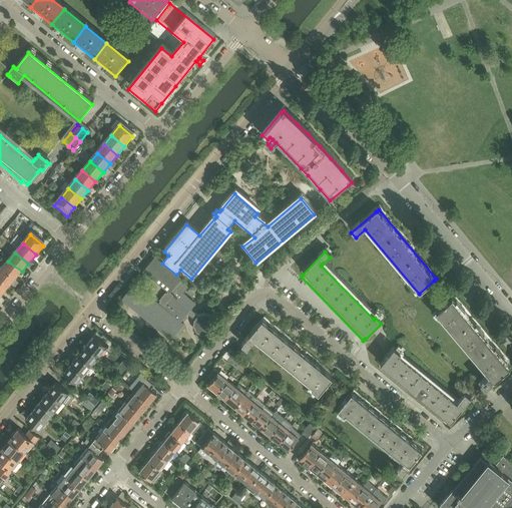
[(22,272),(8,262),(1,270),(14,281),(22,272)]
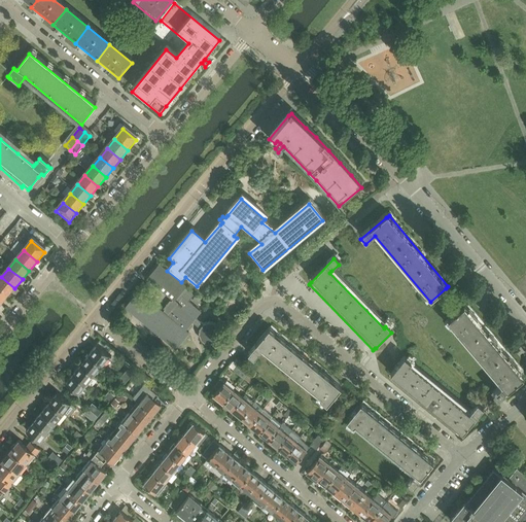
[(185,291),(160,270),(159,269),(146,283),(172,305),(163,316),(138,296),(126,311),(176,352),(187,337),(184,334),(190,326),(199,333),(198,339),(200,344),(205,348),(210,349),(216,347),(219,342),(220,337),(218,331),(214,327),(208,326),(203,328),(195,321),(199,315),(193,310),(187,306),(194,299),(185,291)]
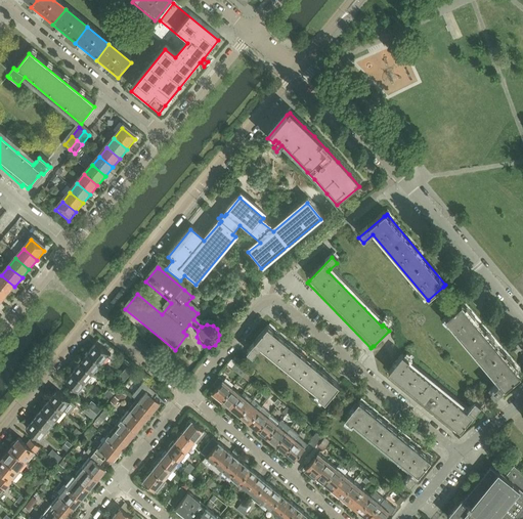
[(14,287),(1,275),(0,277),(0,290),(7,296),(14,287)]
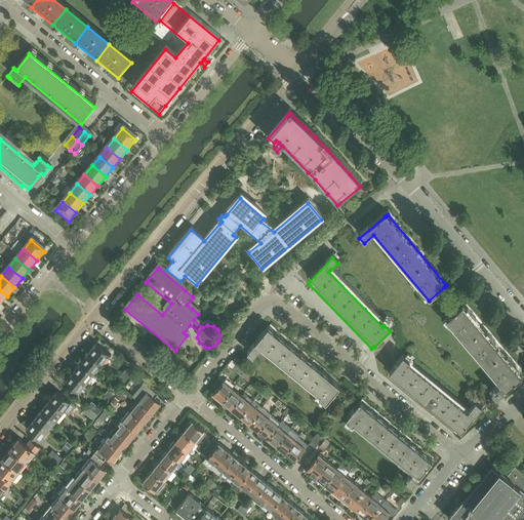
[(151,292),(145,287),(138,292),(146,298),(151,292)]
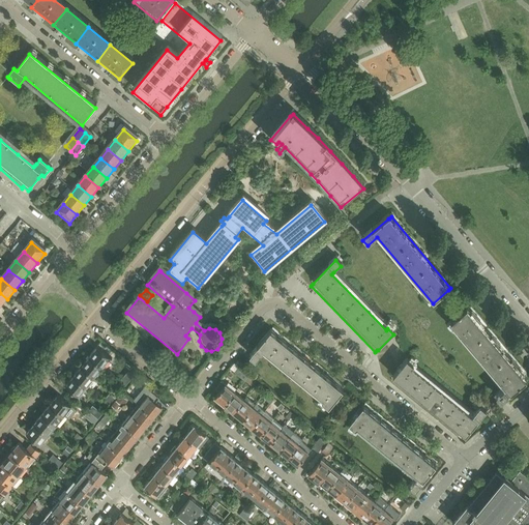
[(226,318),(218,310),(214,313),(222,322),(226,318)]
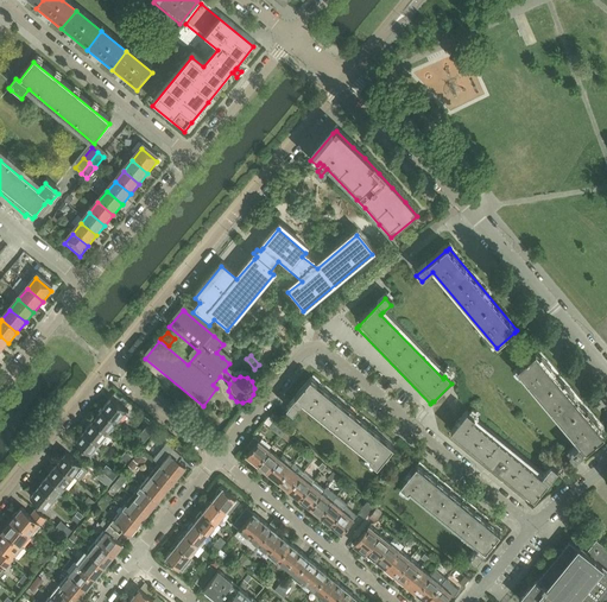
[(516,372),(517,372),(580,448),(569,457),(574,463),(604,438),(535,356),(516,372)]
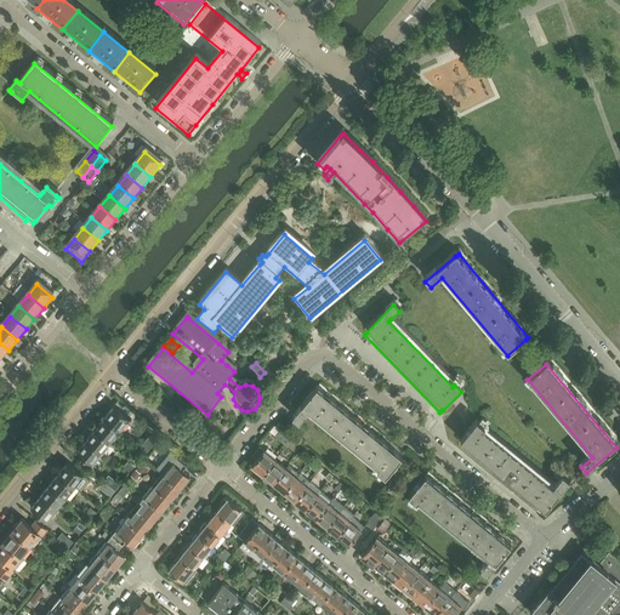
[(319,389),(317,392),(317,391),(291,421),(299,427),(308,415),(379,472),(376,474),(385,482),(402,461),(400,460),(403,457),(319,389)]
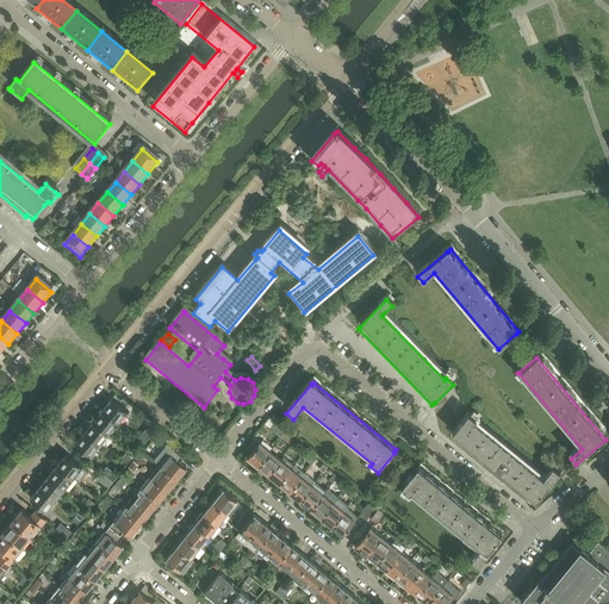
[(111,404),(101,415),(118,429),(128,417),(111,404)]
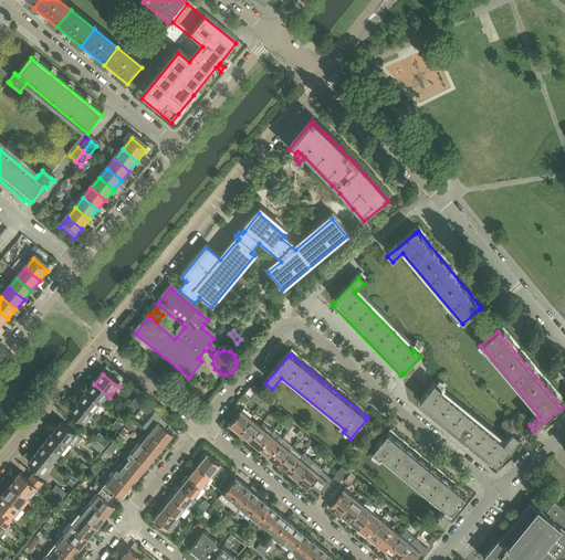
[(94,384),(85,394),(102,408),(110,398),(94,384)]
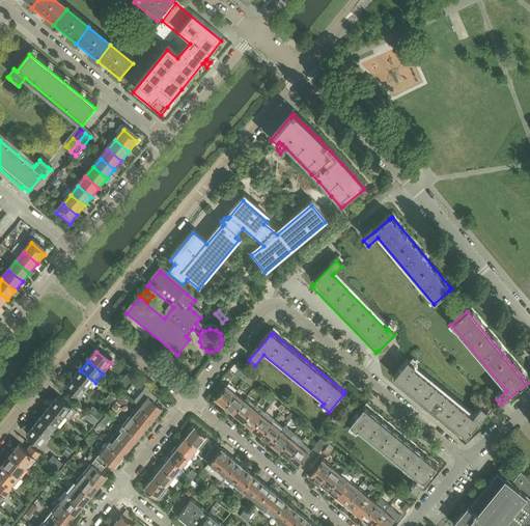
[(407,363),(398,375),(393,381),(391,383),(464,442),(465,440),(466,440),(486,415),(480,410),(473,420),(412,370),(414,368),(407,363)]
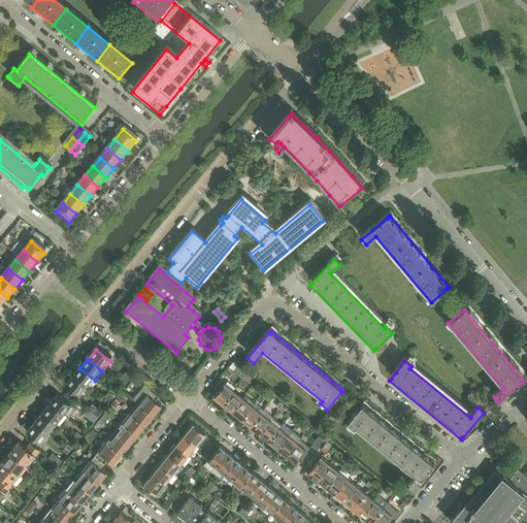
[(79,368),(72,379),(87,391),(95,381),(79,368)]
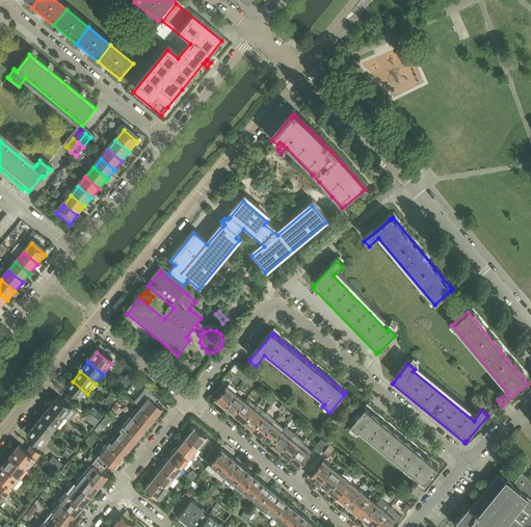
[(250,381),(240,373),(235,378),(245,388),(250,381)]
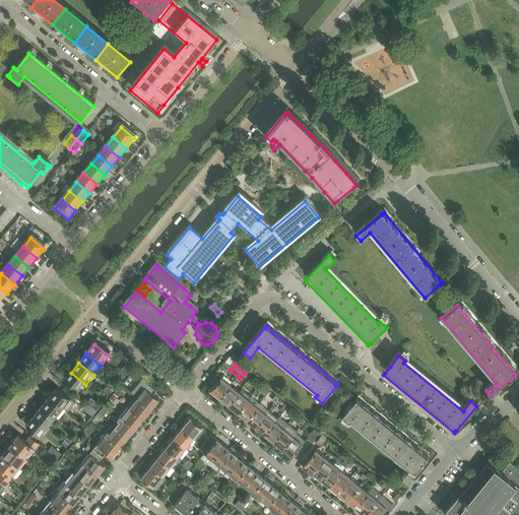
[(125,369),(117,379),(122,383),(130,373),(125,369)]
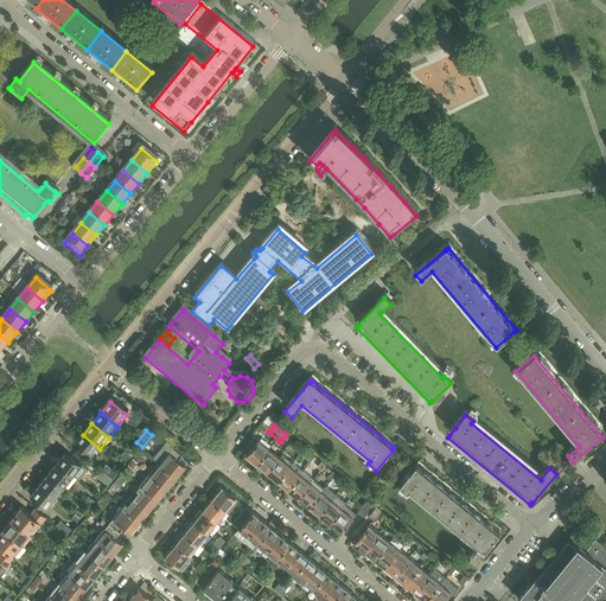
[(91,460),(100,449),(83,435),(74,446),(91,460)]
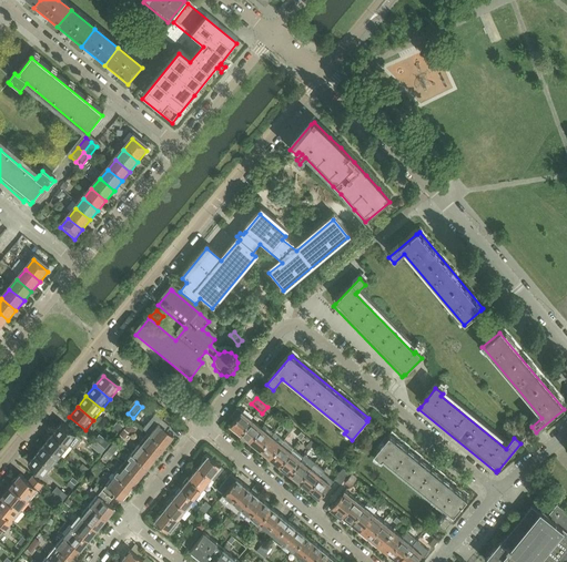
[(267,407),(262,414),(269,418),(273,412),(267,407)]
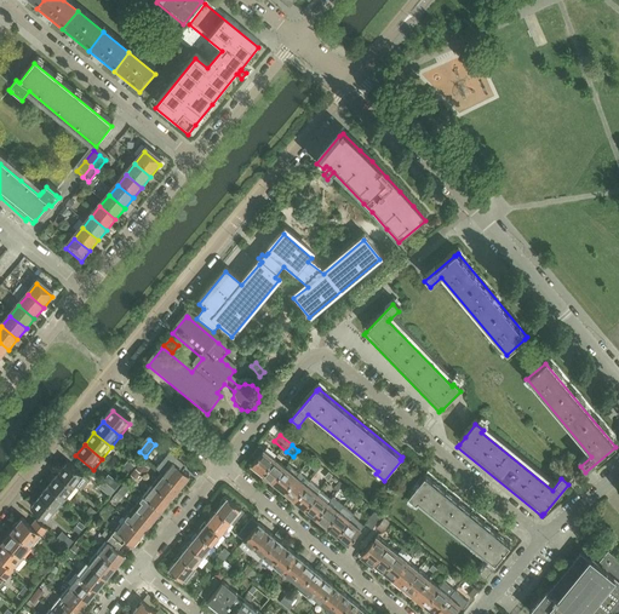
[(251,470),(261,478),(273,464),(263,455),(251,470)]
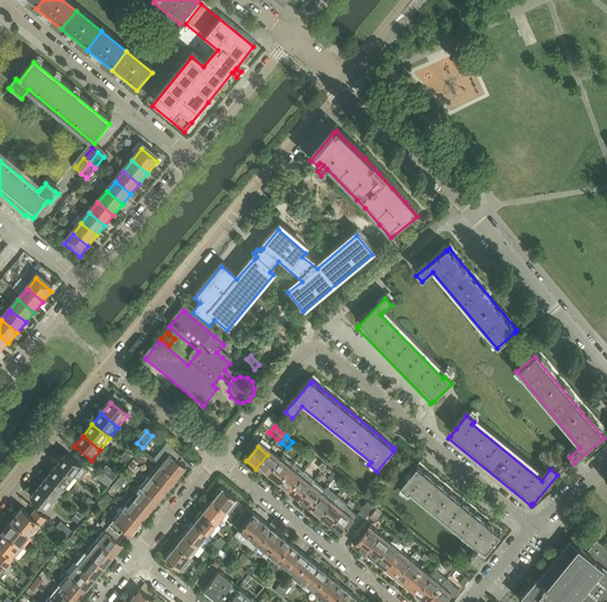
[(271,451),(267,455),(255,469),(266,477),(278,463),(280,460),(271,451)]
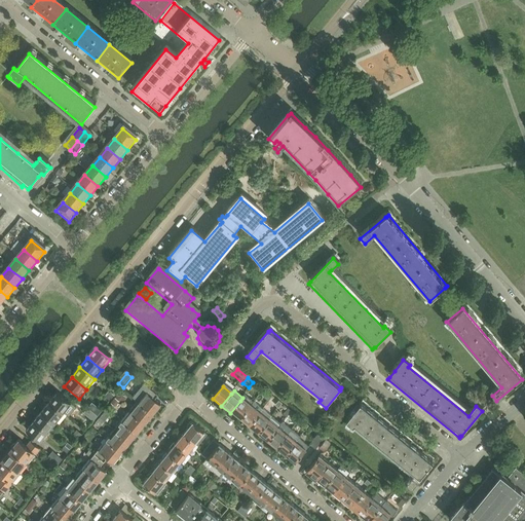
[(148,392),(136,406),(151,418),(159,408),(154,404),(157,399),(148,392)]
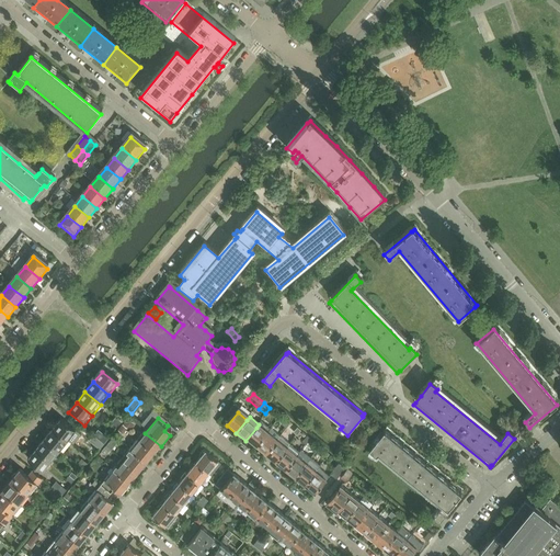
[(124,423),(118,420),(113,427),(117,431),(124,423)]
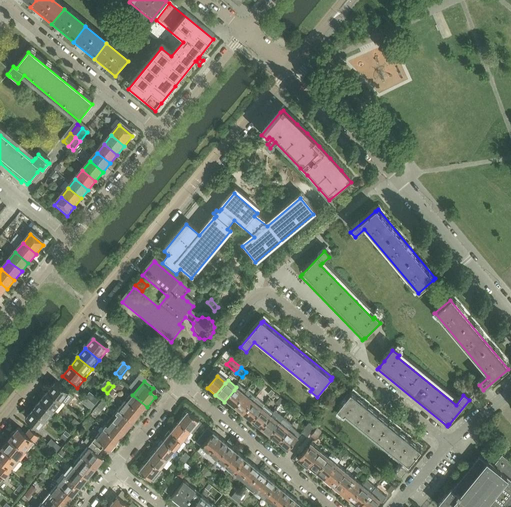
[(55,385),(47,395),(61,406),(68,396),(55,385)]
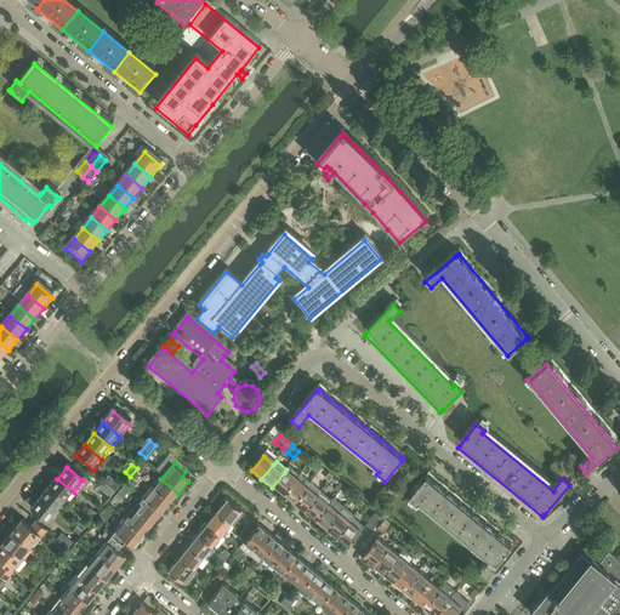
[(141,468),(140,471),(135,477),(142,483),(148,474),(141,468)]
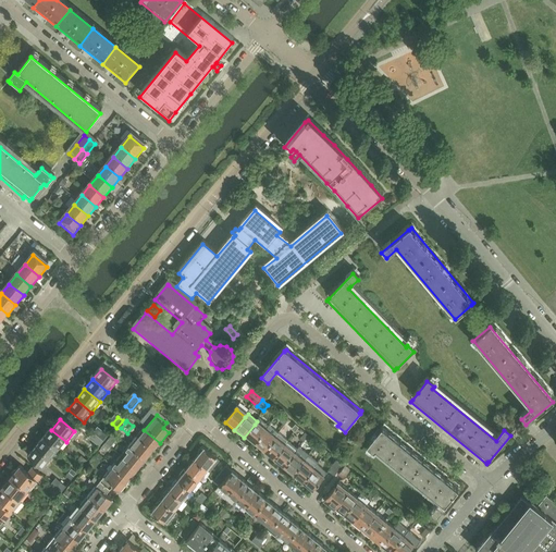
[(279,426),(284,430),(288,425),(283,420),(279,426)]
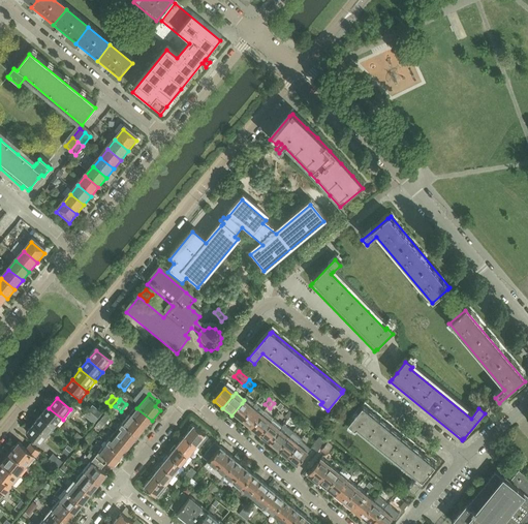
[(242,424),(252,411),(254,408),(245,401),(243,404),(242,403),(231,415),(242,424)]
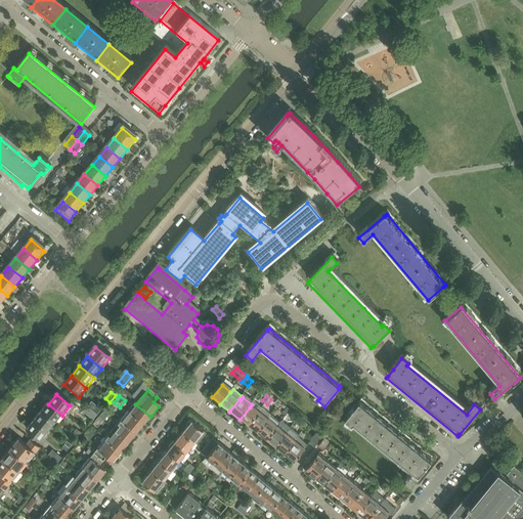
[(120,407),(114,402),(110,407),(116,412),(120,407)]
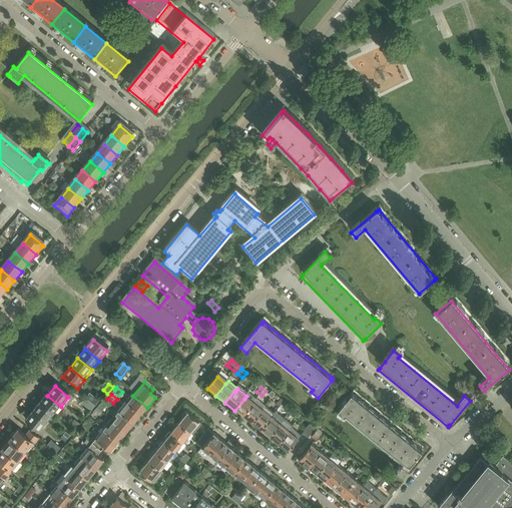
[(271,402),(275,398),(270,394),(266,398),(269,400),(268,400),(271,402)]
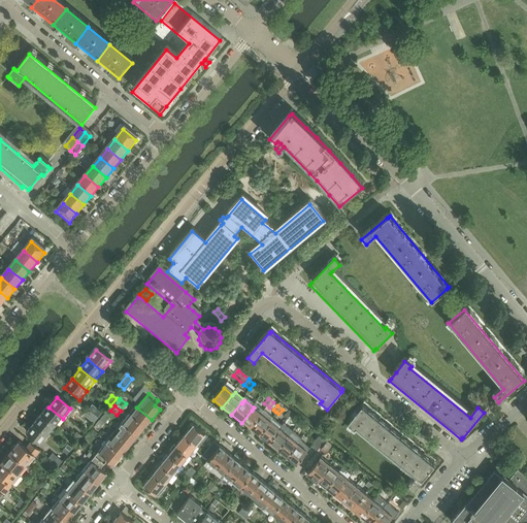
[(363,406),(361,409),(347,425),(354,431),(355,429),(415,478),(406,488),(413,492),(433,467),(434,464),(363,406)]
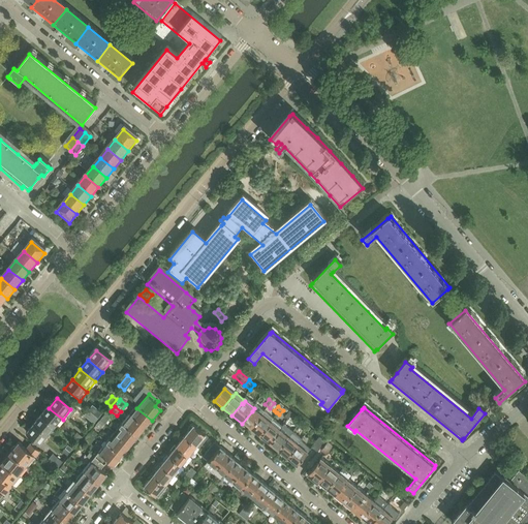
[(49,408),(40,418),(55,429),(63,420),(49,408)]
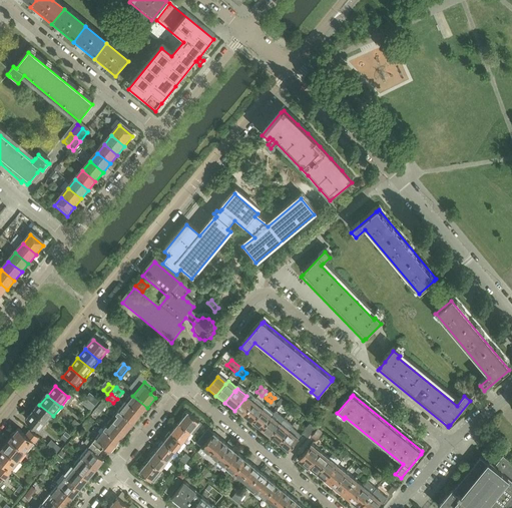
[(147,408),(132,396),(125,405),(140,417),(147,408)]
